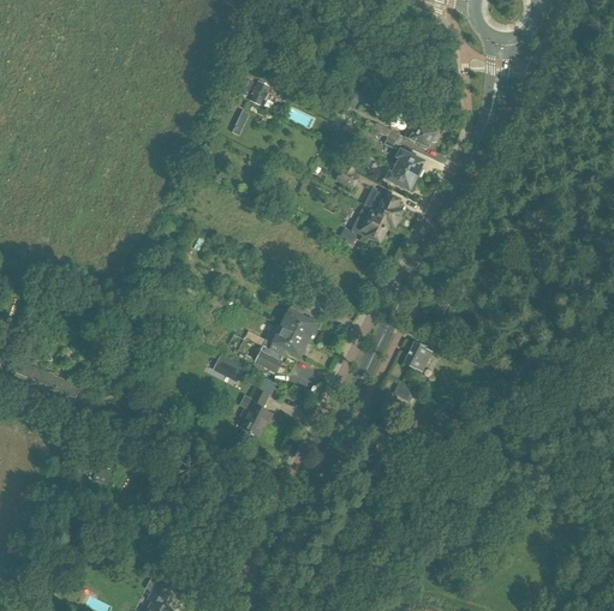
[(249,91),(252,93),(249,99),(257,103),(261,97),(263,99),(270,87),(256,78),(249,91)]
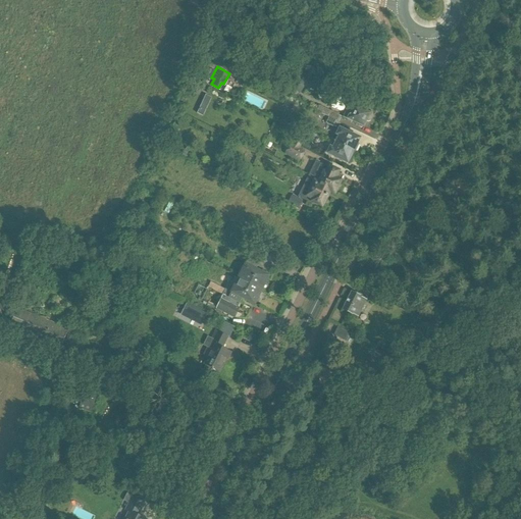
[(196,111),(202,113),(210,96),(205,93),(196,111)]
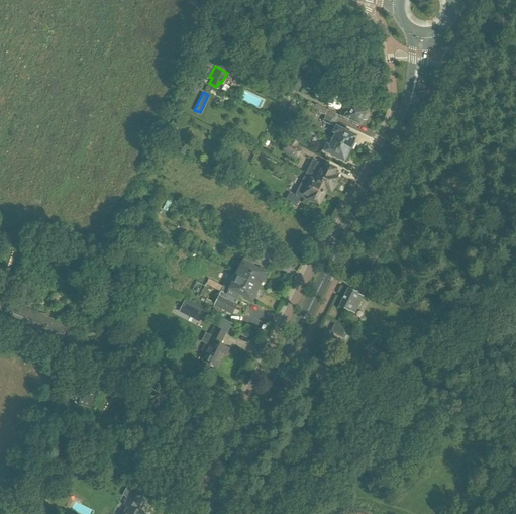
[(348,119),(348,118),(348,117),(359,122),(362,117),(364,118),(367,117),(368,114),(367,111),(365,110),(366,110),(345,100),(338,114),(348,119)]
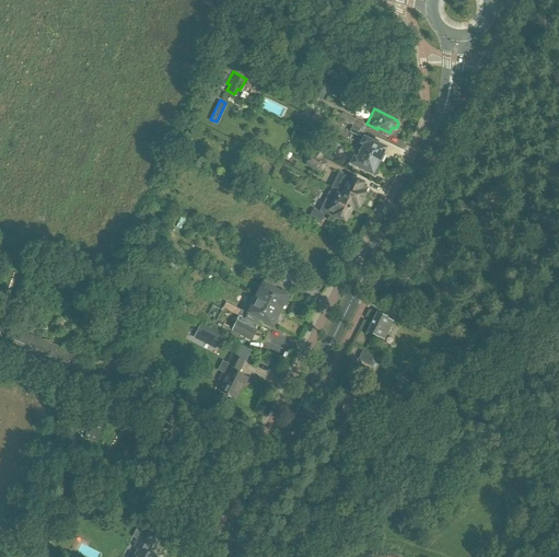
[(338,116),(351,124),(352,123),(361,127),(364,122),(354,116),(340,109),(338,116)]
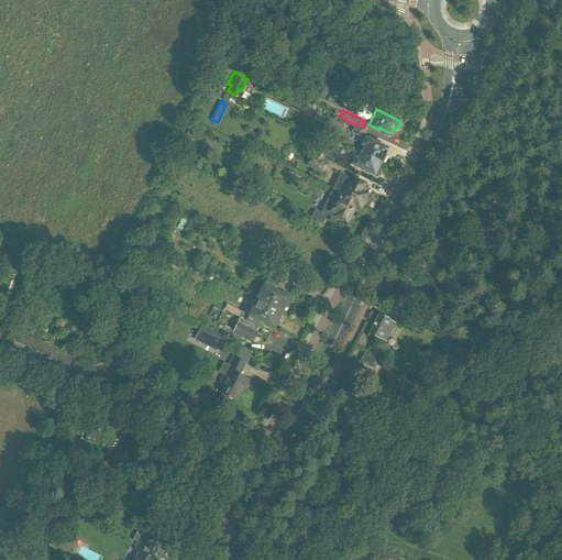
[(354,123),(353,124),(351,130),(360,134),(363,128),(354,123)]
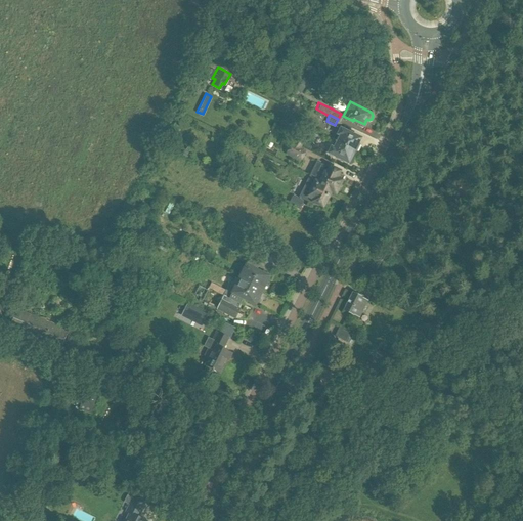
[(336,133),(338,134),(336,139),(356,149),(360,141),(357,140),(360,136),(339,126),(336,133)]
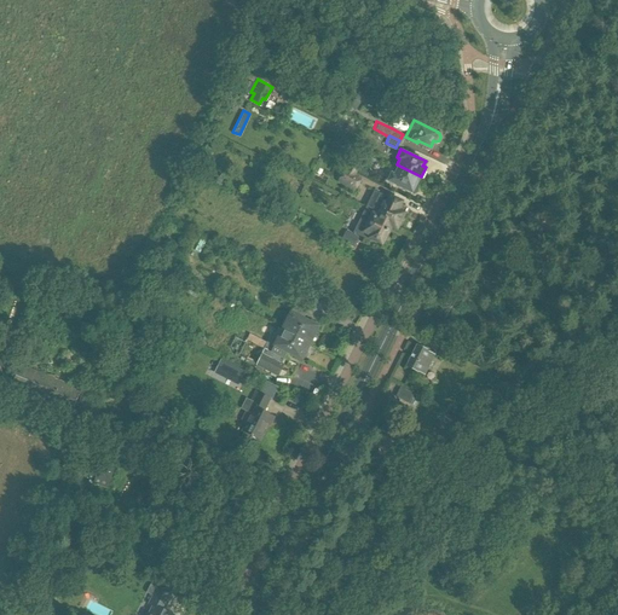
[(346,169),(345,168),(338,179),(353,189),(361,177),(353,173),(361,161),(353,157),(346,169)]
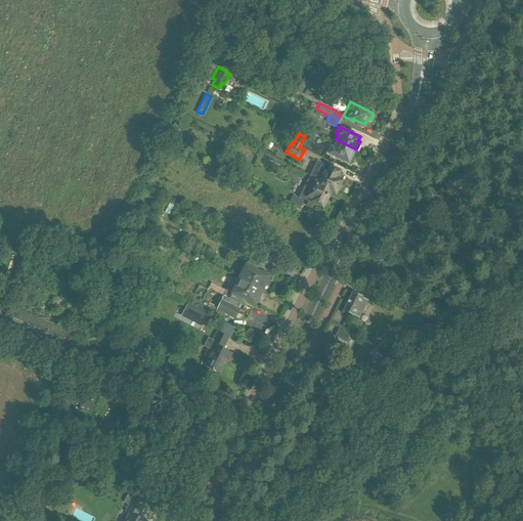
[(333,144),(331,143),(327,150),(348,161),(350,157),(352,158),(356,149),(336,139),(333,144)]
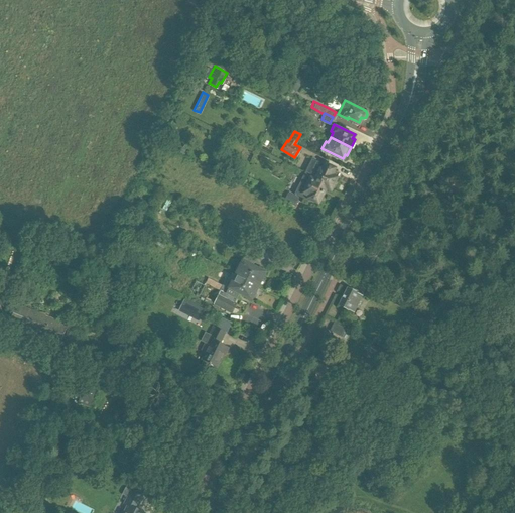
[(315,177),(328,183),(328,185),(331,186),(334,179),(335,179),(339,171),(330,167),(331,165),(325,163),(323,167),(314,164),(309,174),(316,177),(315,177)]
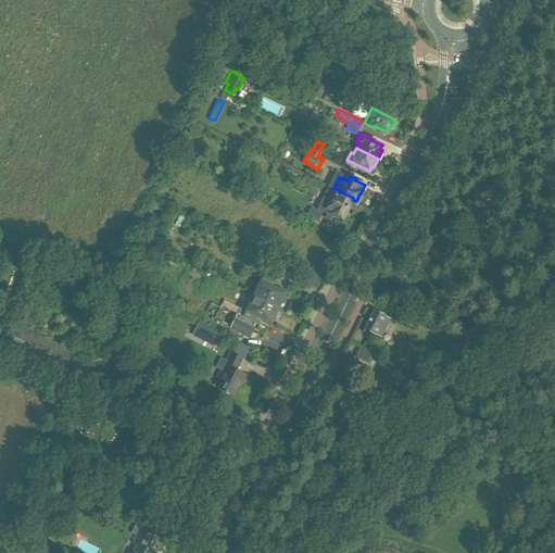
[(327,184),(315,208),(324,212),(327,205),(333,209),(332,212),(342,216),(349,202),(351,203),(353,200),(353,198),(340,191),(341,191),(333,188),(327,184)]
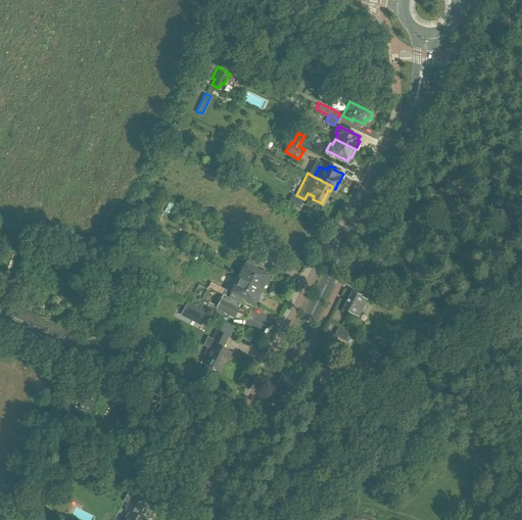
[(254,244),(249,253),(261,258),(265,249),(254,244)]
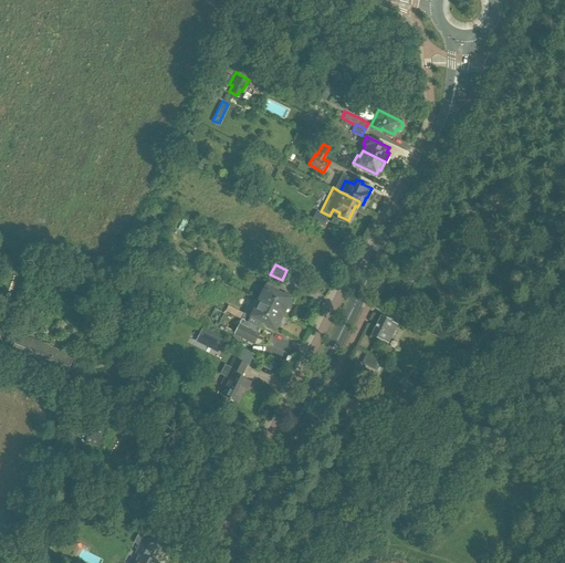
[(264,282),(257,299),(280,311),(284,303),(288,304),(291,296),(276,290),(280,283),(269,278),(265,283),(264,282)]
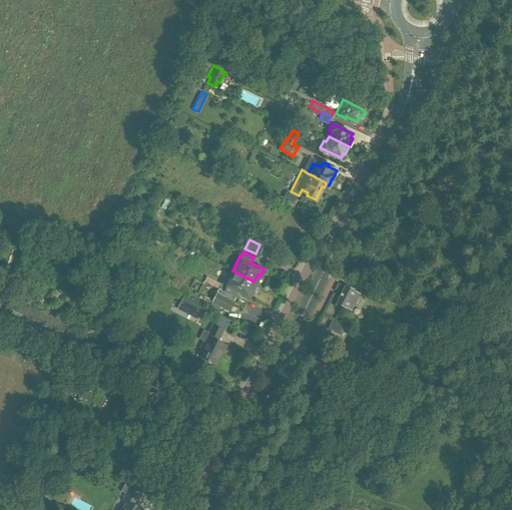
[(214,279),(211,285),(217,288),(215,292),(216,293),(231,300),(234,295),(236,291),(249,297),(253,290),(250,288),(253,282),(232,271),(229,270),(226,276),(224,275),(220,282),(214,279)]
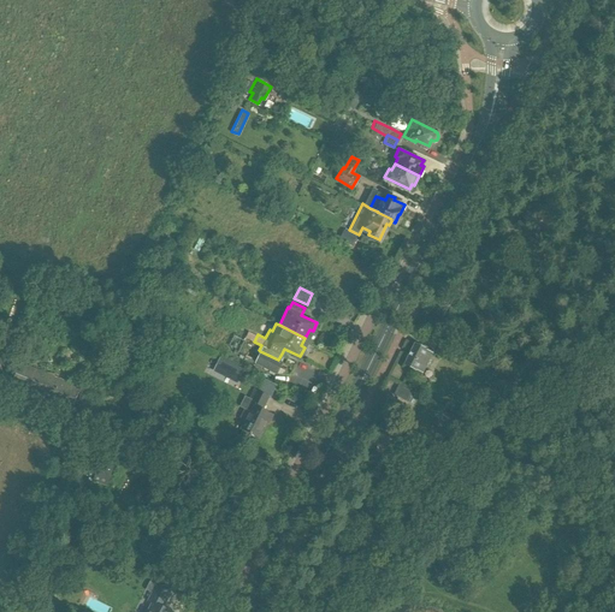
[(414,340),(403,362),(423,370),(432,350),(426,348),(414,340)]
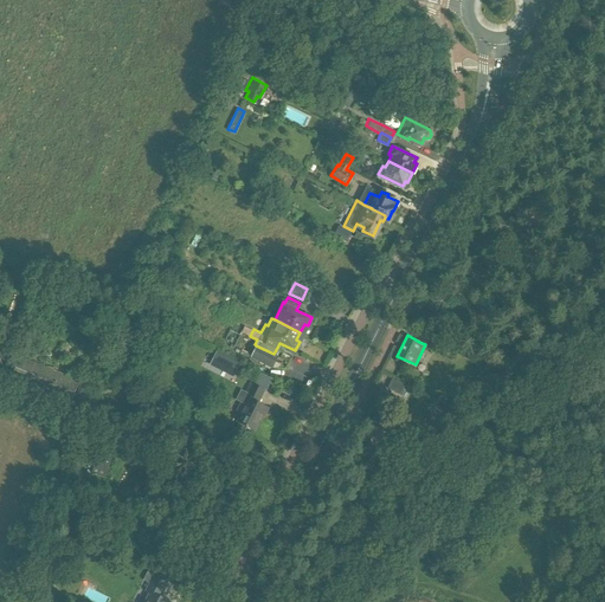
[(256,345),(250,356),(269,364),(274,354),(256,345)]
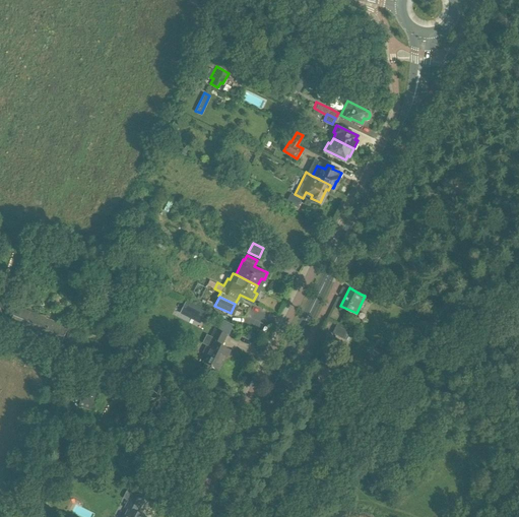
[(196,310),(193,318),(201,321),(204,313),(196,310)]
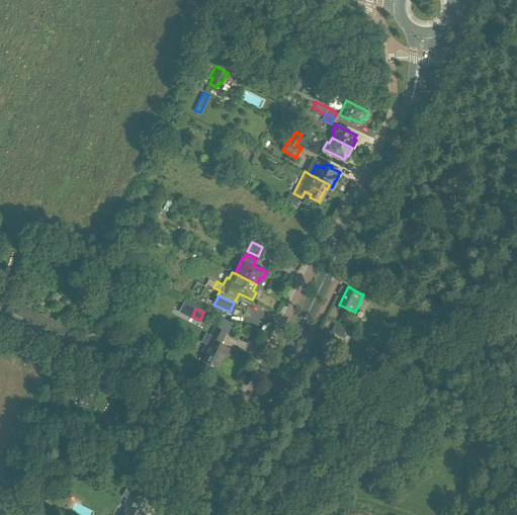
[(201,363),(207,366),(208,362),(217,366),(223,354),(225,355),(229,347),(220,343),(225,332),(213,326),(210,333),(213,334),(207,345),(205,344),(202,350),(206,352),(202,359),(203,359),(201,363)]
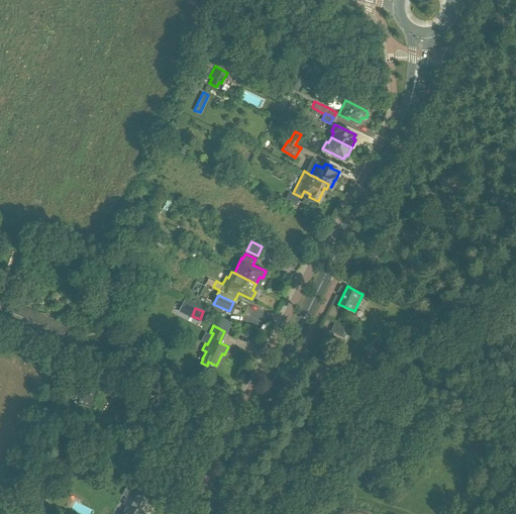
[(326,331),(320,343),(329,347),(335,350),(340,339),(340,338),(331,333),(326,331)]
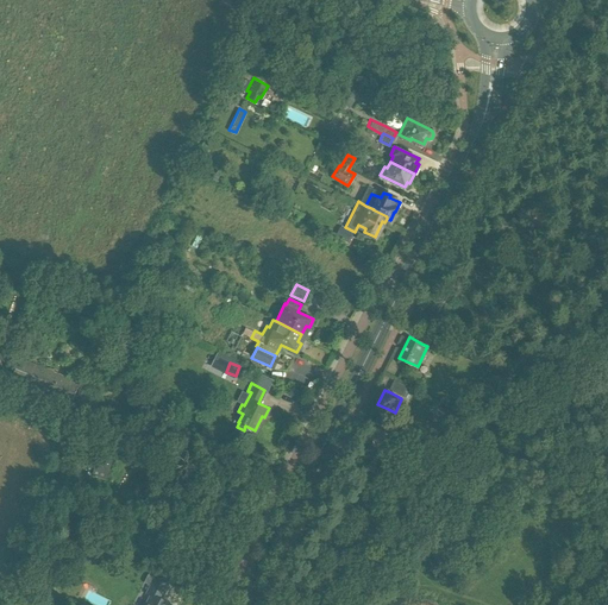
[(98,452),(91,472),(104,476),(110,457),(98,452)]
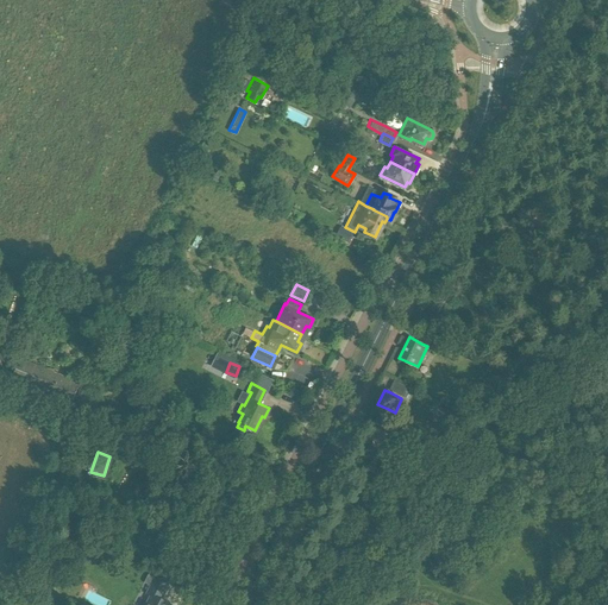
[(171,604),(173,604),(160,598),(164,590),(168,581),(148,571),(143,580),(149,584),(145,592),(149,594),(143,604),(171,604)]
